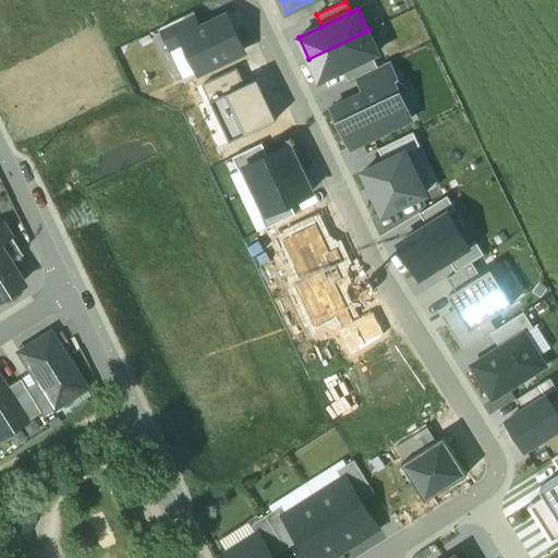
[(193,12),(160,27),(171,51),(185,45),(181,36),(201,27),(193,12)]
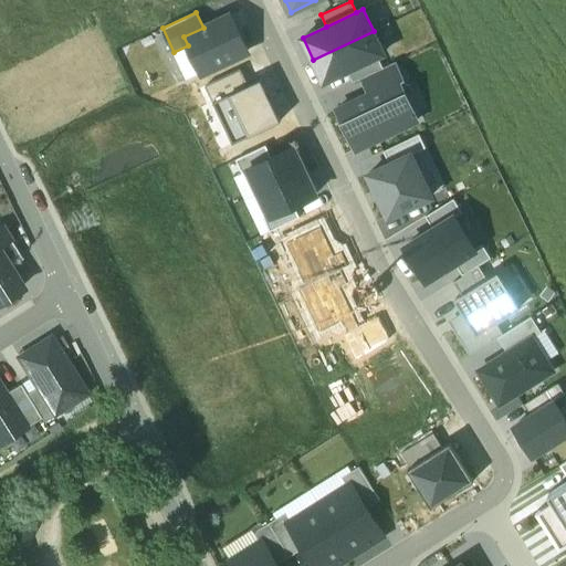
[(188,45),(202,75),(250,53),(231,14),(203,28),(184,37),(188,45)]
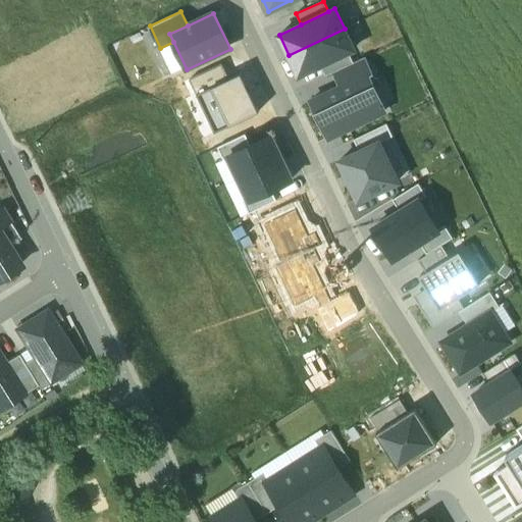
[(354,49),(345,29),(289,55),(299,74),(320,64),(349,51),(354,49)]
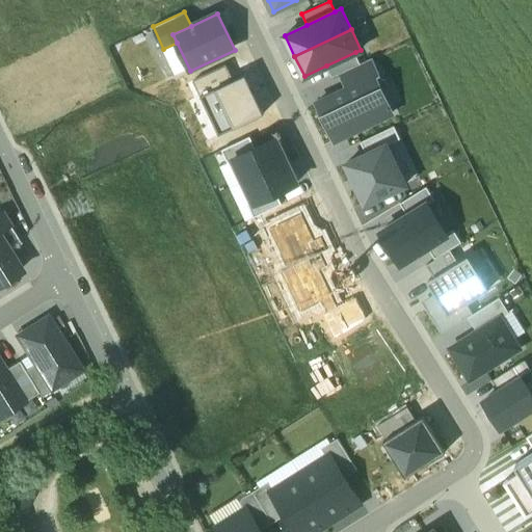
[(355,52),(326,65),(333,77),(339,74),(361,63),(355,52)]
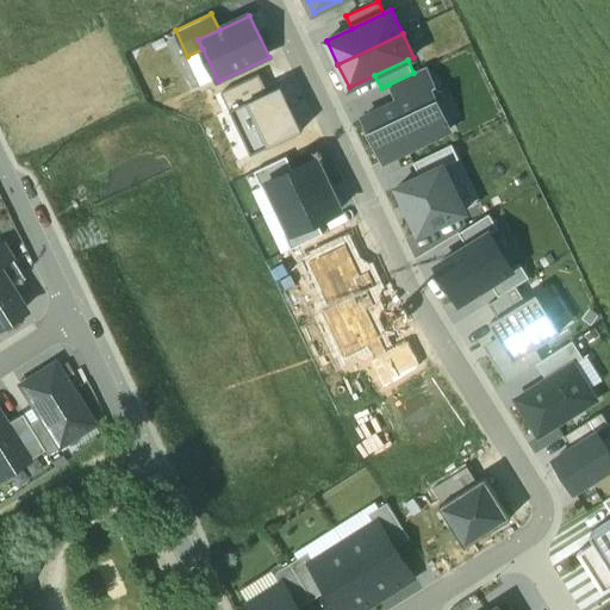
[(414,73),(388,85),(397,101),(430,86),(435,85),(427,67),(414,73)]
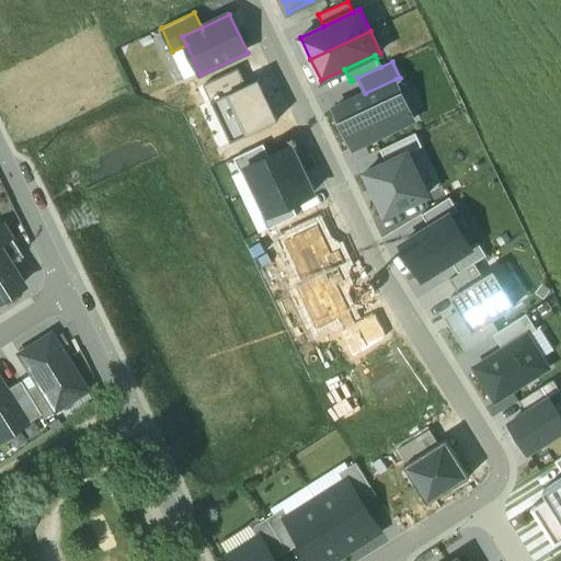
[(204,84),(212,100),(247,83),(239,68),(204,84)]
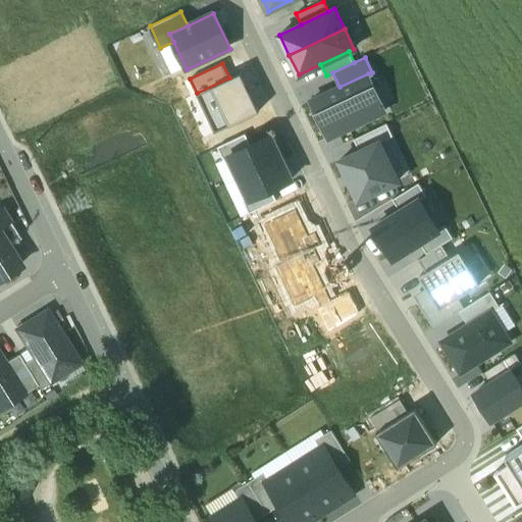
[(215,132),(259,110),(241,72),(229,77),(197,93),(215,132)]
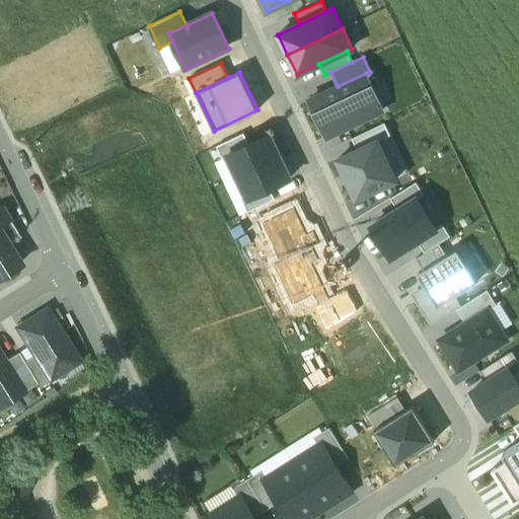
[(338,86),(310,99),(327,136),(383,110),(366,73),(338,86)]
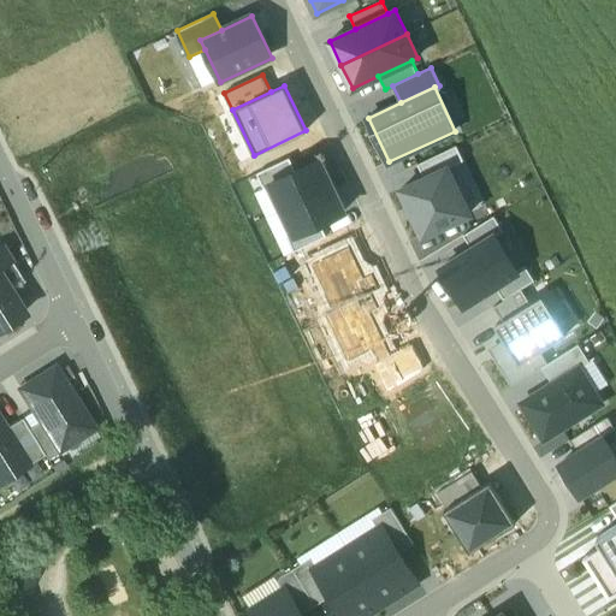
[(457,146),(418,165),(424,178),(448,166),(449,167),(463,160),(457,146)]
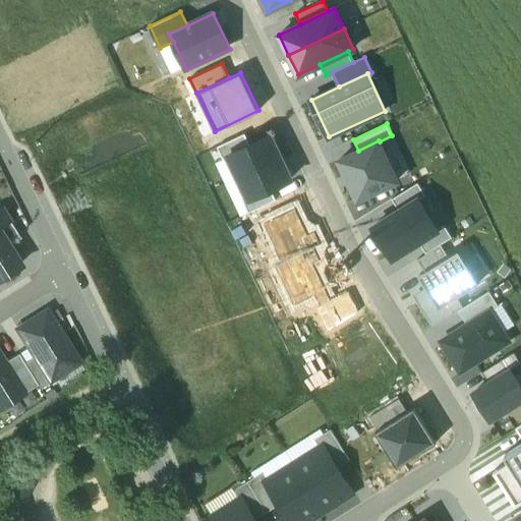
[(228,156),(228,155),(249,145),(244,133),(217,147),(223,159),(228,156)]
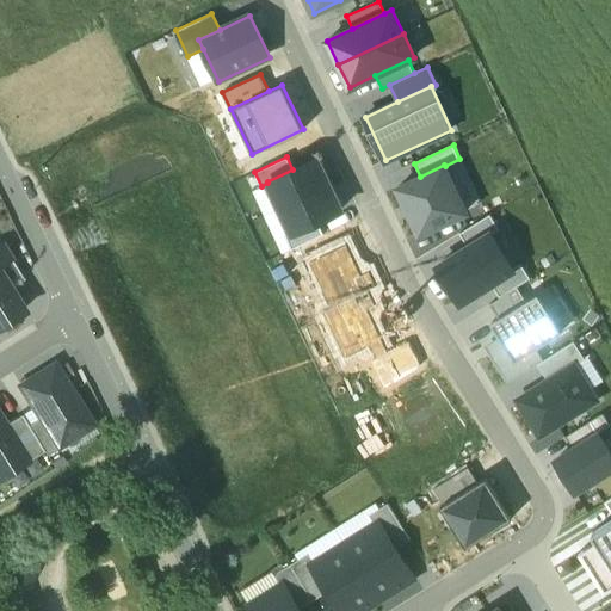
[(329,184),(318,158),(292,170),(267,181),(267,183),(279,207),(329,184)]
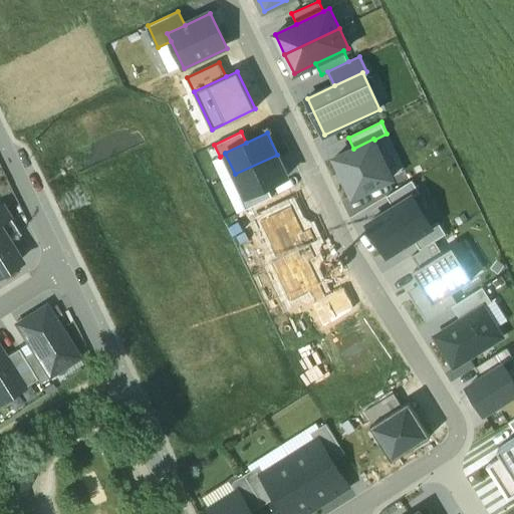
[(353,149),(334,158),(353,197),(393,179),(374,140),(373,139),(353,149)]
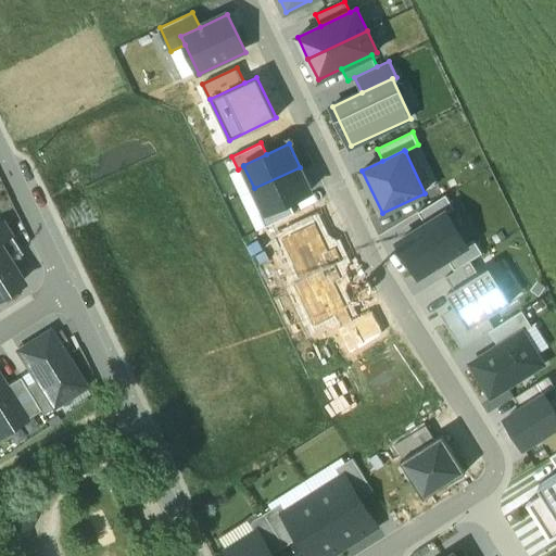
[(311,190),(300,167),(254,188),(265,211),(266,212),(289,201),(311,190)]
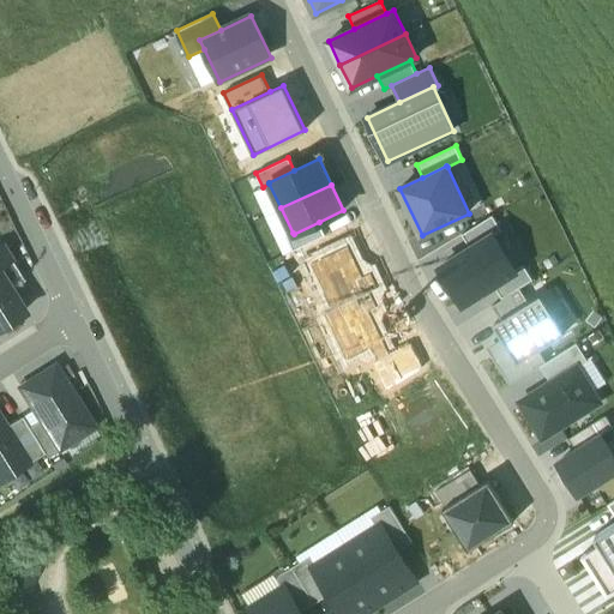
[(463,235),(469,246),(493,230),(495,235),(501,232),(492,216),(463,235)]
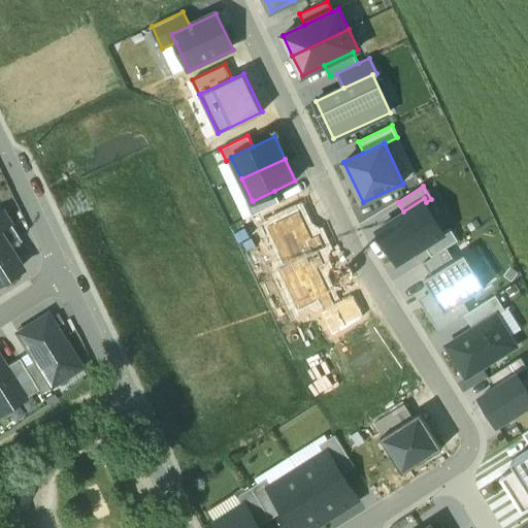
[(274,191),(253,201),(252,200),(245,202),(252,216),(279,202),(274,191)]
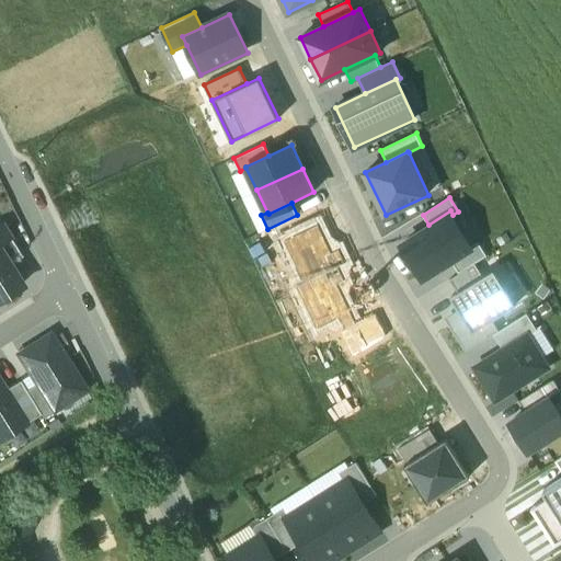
[(453,215),(450,210),(428,225),(398,243),(423,282),(454,263),(474,249),(472,245),(453,215)]
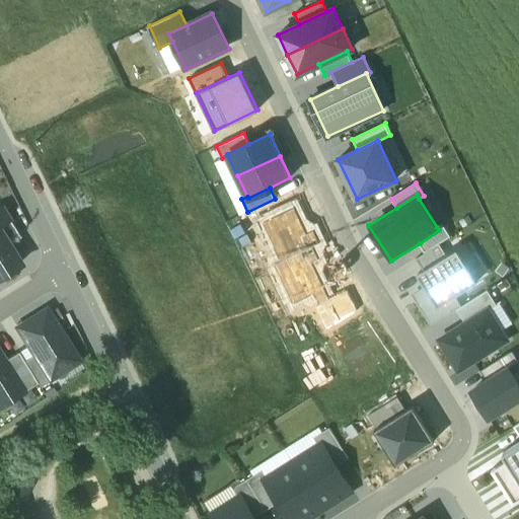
[(1,208),(0,209),(0,233),(8,245),(20,237),(1,208)]
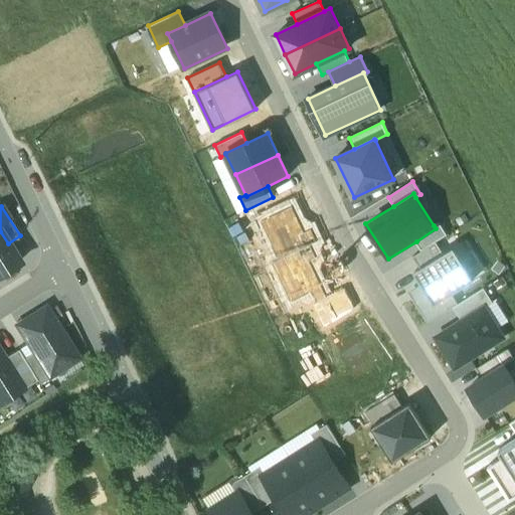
[(436,228),(416,241),(422,250),(436,242),(447,235),(439,222),(434,225),(436,228)]
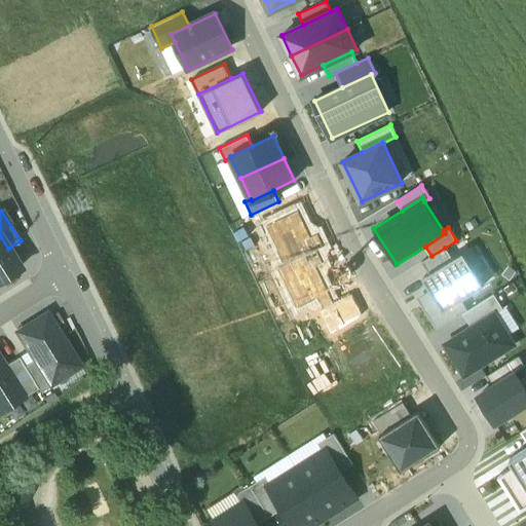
[(0,278),(20,266),(8,249),(0,236),(0,278)]
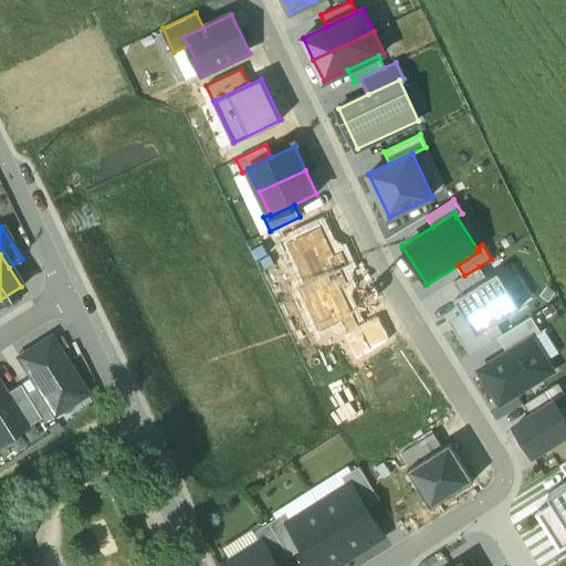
[(453,282),(462,295),(488,280),(479,266),(464,275),(453,282)]
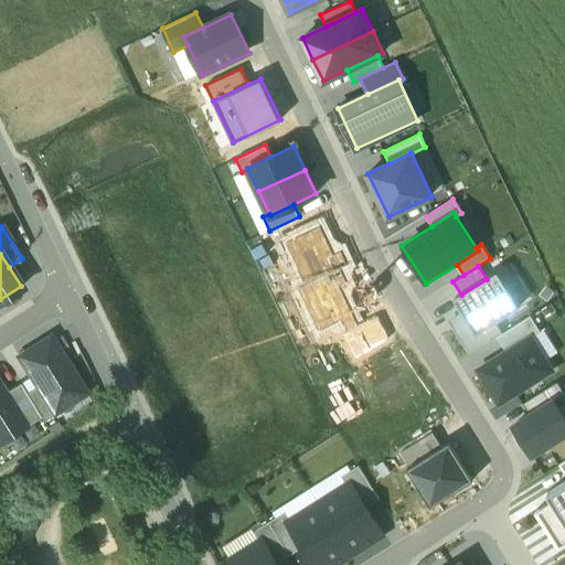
[(461,295),(455,299),(466,319),(477,334),(490,326),(520,308),(497,273),(487,279),(461,295)]
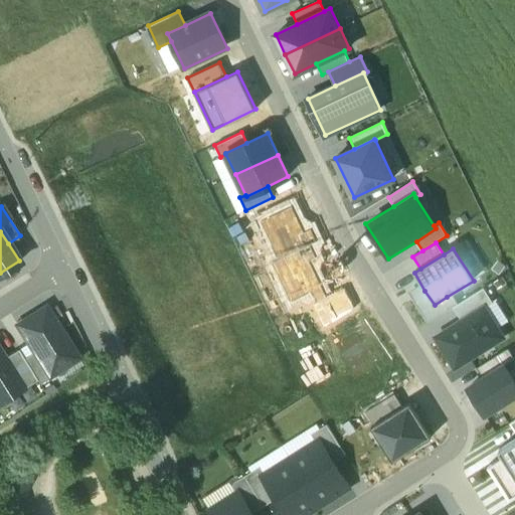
[(483,289),(453,307),(462,321),(483,308),(492,303),(483,289)]
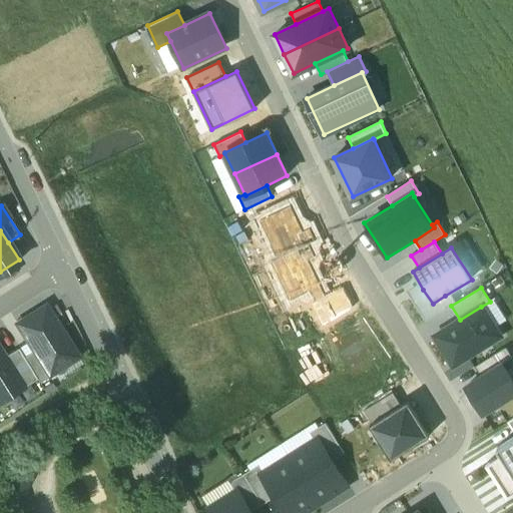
[(423,290),(411,298),(426,322),(451,306),(445,296),(433,304),(423,290)]
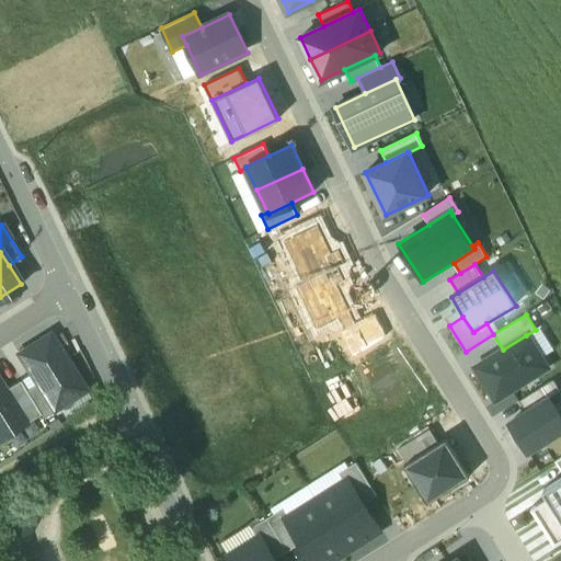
[(52,334),(19,354),(37,382),(55,410),(87,390),(52,334)]
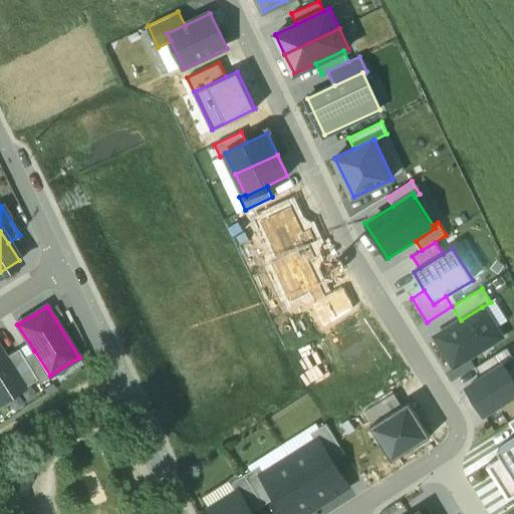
[(437,336),(455,365),(501,337),(482,307),(461,320),(437,336)]
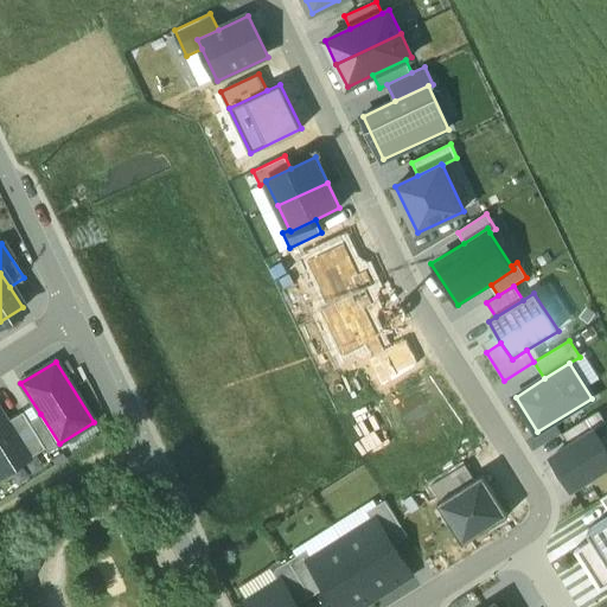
[(0,472),(29,455),(7,421),(0,410),(0,472)]
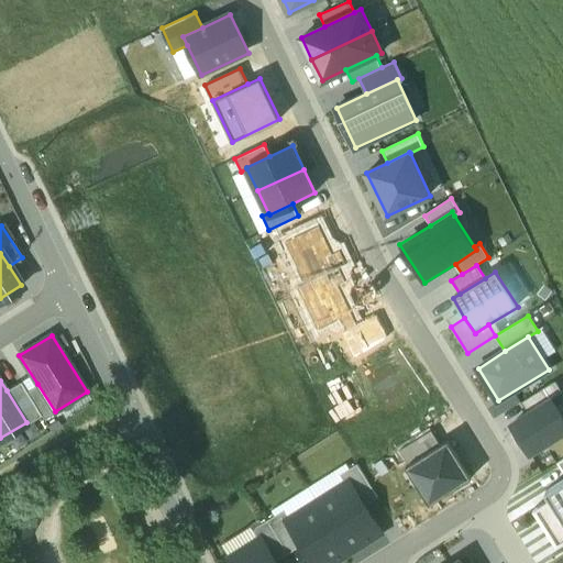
[(26,422),(40,414),(26,392),(20,382),(7,390),(26,422)]
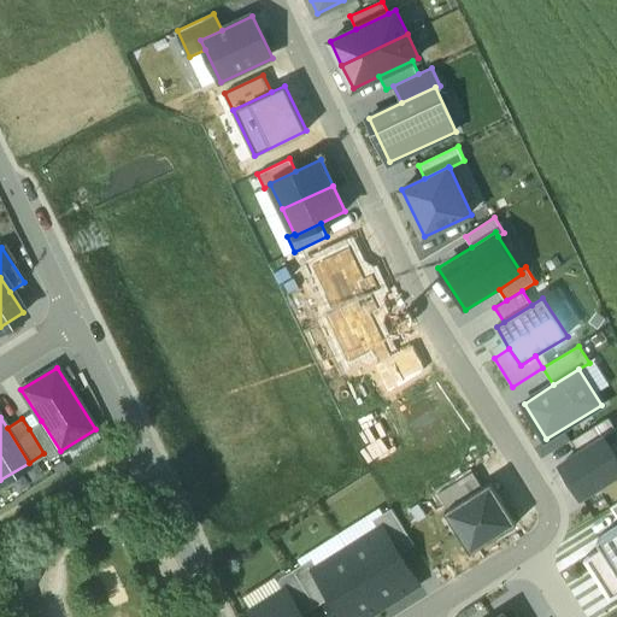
[(609,418),(571,441),(580,454),(604,439),(616,432),(609,418)]
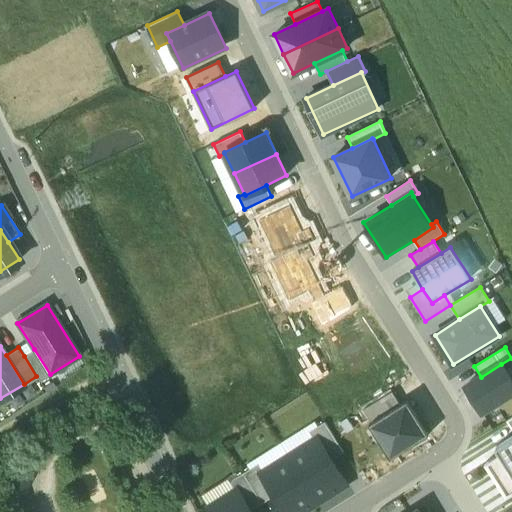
[(40,381),(50,374),(34,349),(24,356),(36,376),(40,381)]
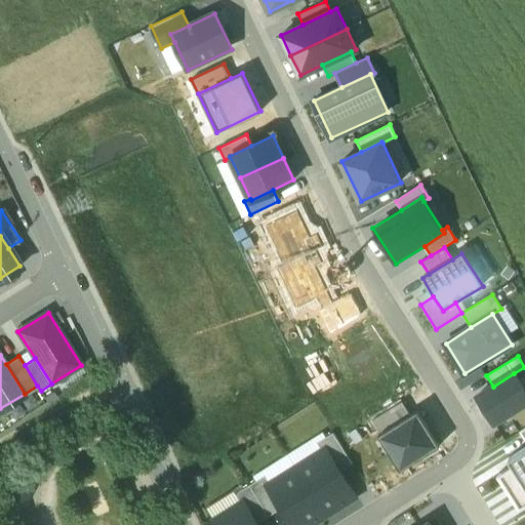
[(477,397),(495,425),(524,405),(524,391),(514,373),(493,387),(477,397)]
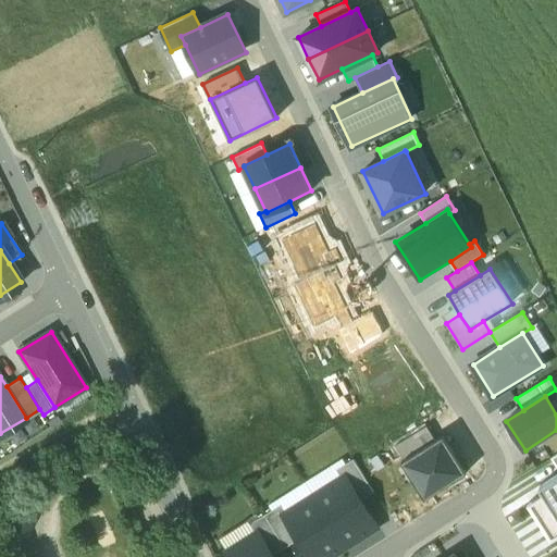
[(404,460),(436,441),(428,426),(395,446),(404,460)]
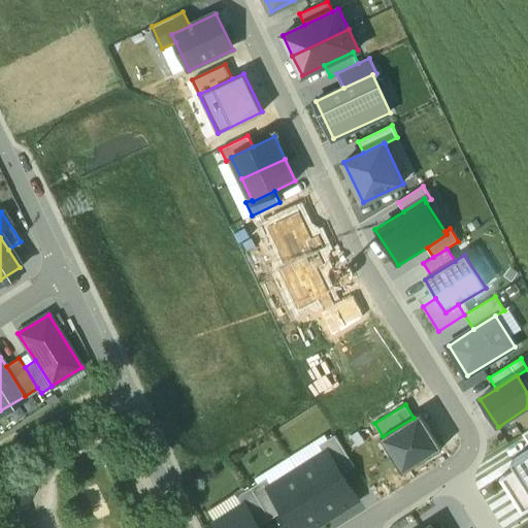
[(381,438),(403,473),(442,449),(420,414),(414,418),(383,436),(381,438)]
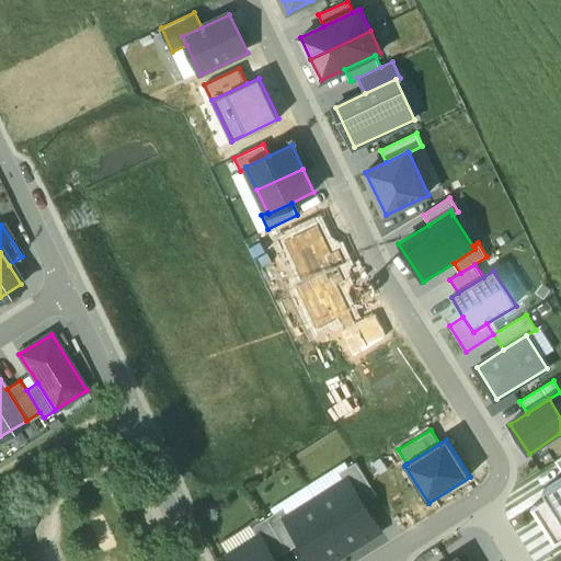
[(348,480),(364,504),(376,496),(356,464),(340,472),(345,482),(348,480)]
